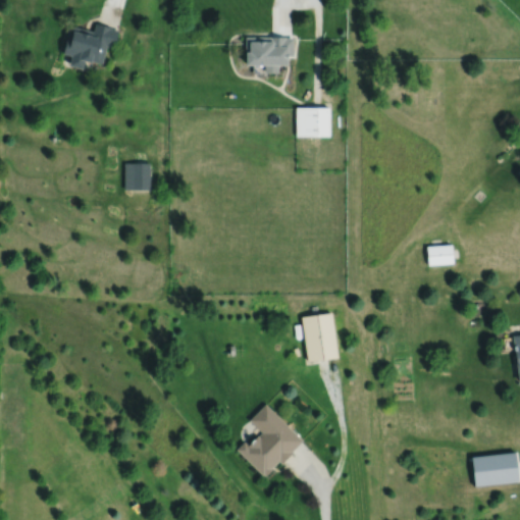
[(69,24),(61,52),(70,54),(68,63),(82,67),(84,58),(90,59),(102,62),(107,45),(114,47),(118,30),(111,28),(112,27),(96,22),(94,31),(69,24)]
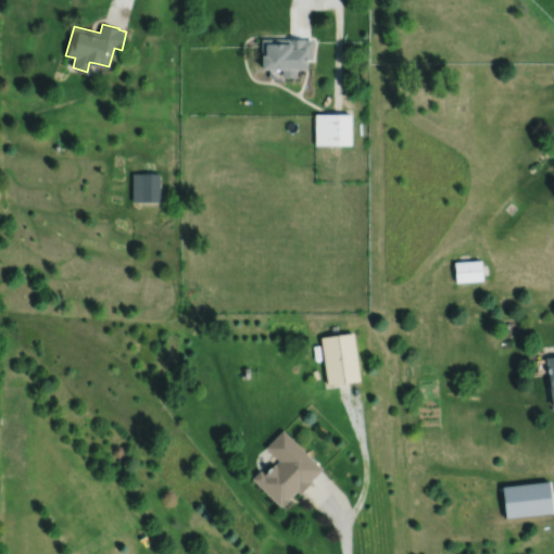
[(262,38),(262,66),(284,66),(282,76),(297,76),(297,66),(306,66),(306,59),(313,59),(313,39),(305,39),(305,38),(262,38)]
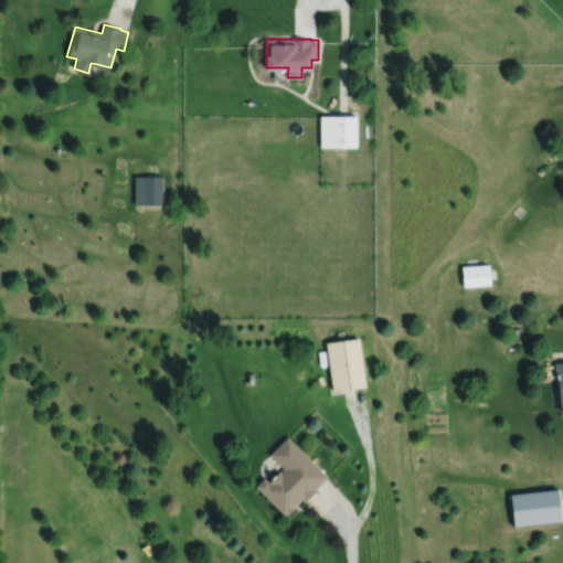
[(321,116),(321,147),(358,147),(358,116),(321,116)]
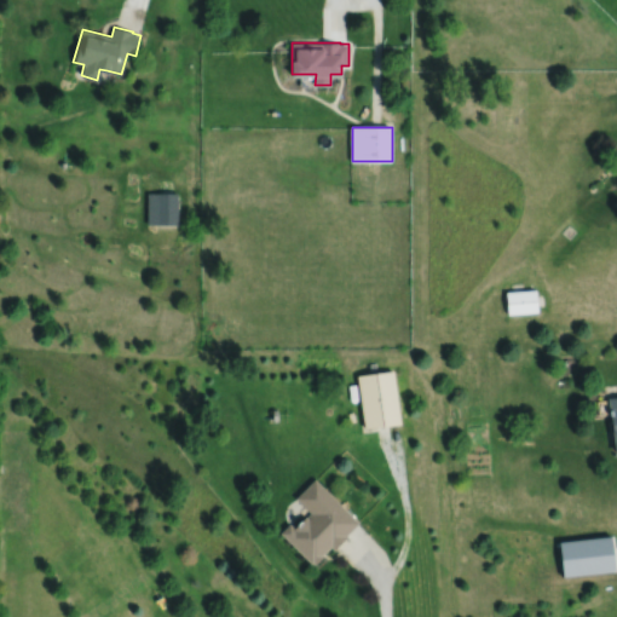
[(148,194),(148,225),(178,225),(178,194),(148,194)]
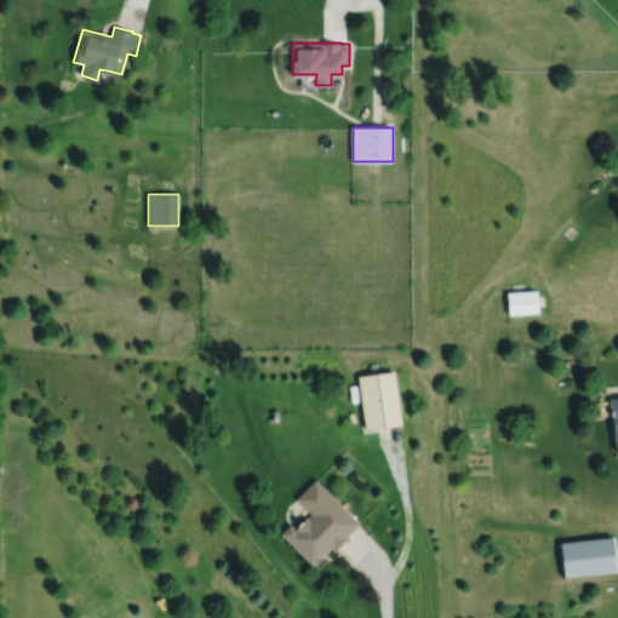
[(508,293),(509,315),(539,313),(537,291),(508,293)]
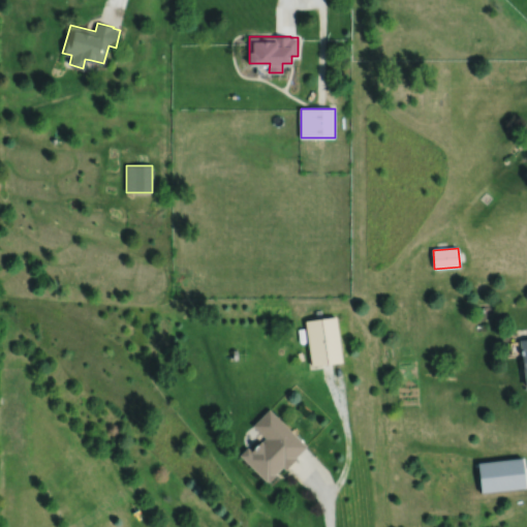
[(306,321),(312,367),(343,363),(337,317),(306,321)]
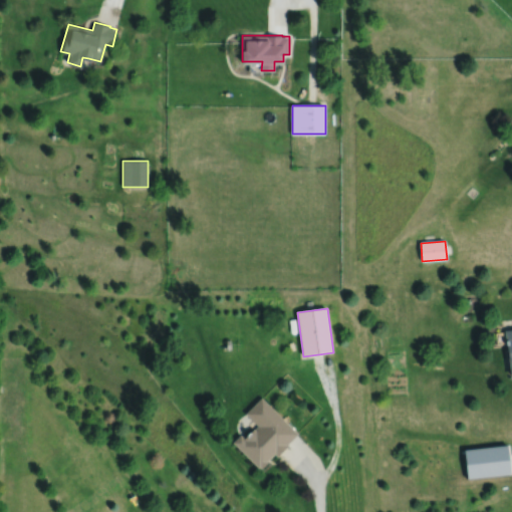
[(262,399),(246,415),(258,427),(254,431),(254,430),(245,440),(241,436),(233,444),(259,469),(260,468),(262,470),(269,463),(268,462),(275,455),(278,458),(289,446),(288,446),(298,435),(262,399)]
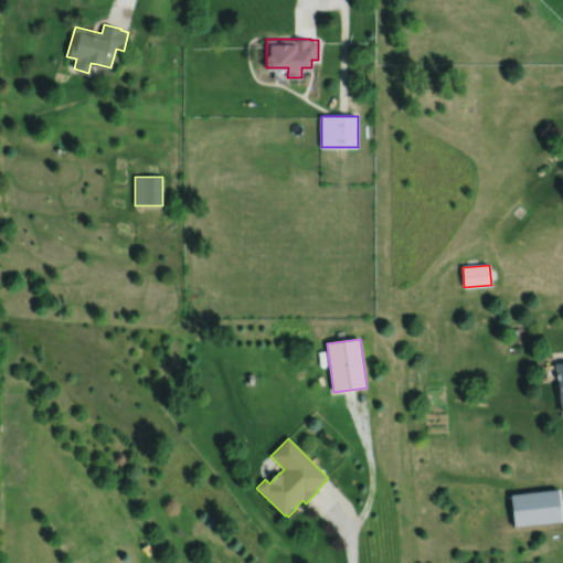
[(510,496),(514,528),(562,523),(559,490),(510,496)]
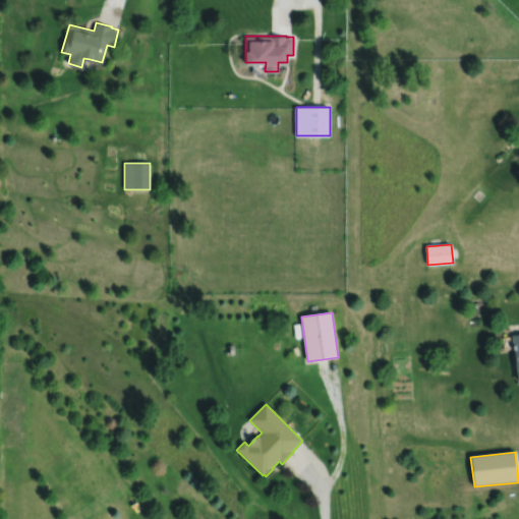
All buildings are outlined.
